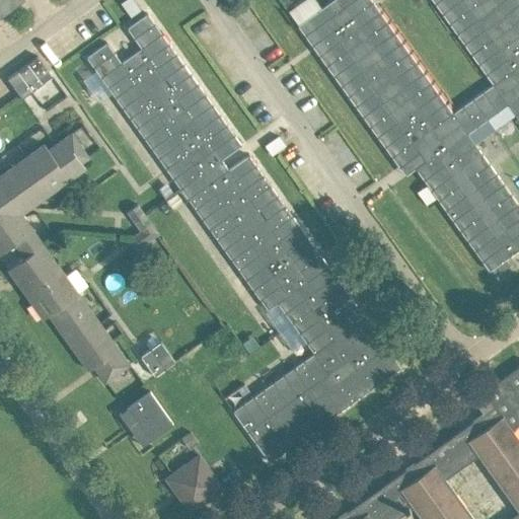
[(0,0),(0,14),(20,0),(0,0)]
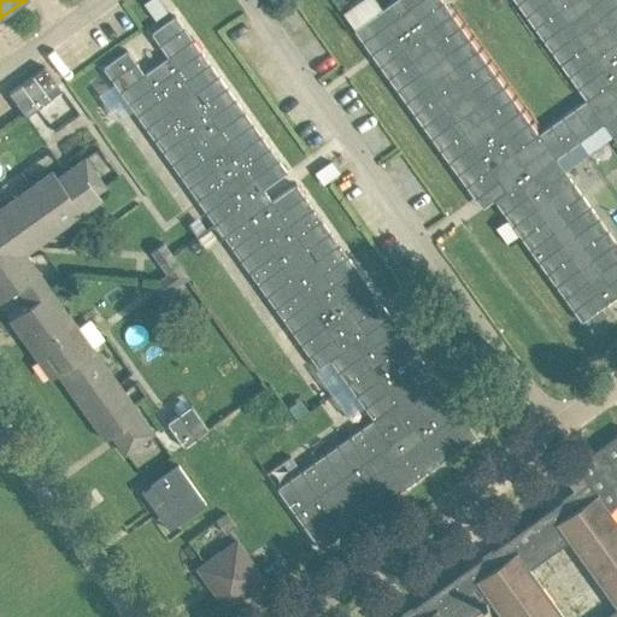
[(506,193),(494,201),(581,321),(616,295),(616,244),(556,158),(603,123),(616,142),(616,0),(513,0),(586,99),(538,134),(441,0),(393,0),(353,29),(474,198),(498,181),(506,193)]
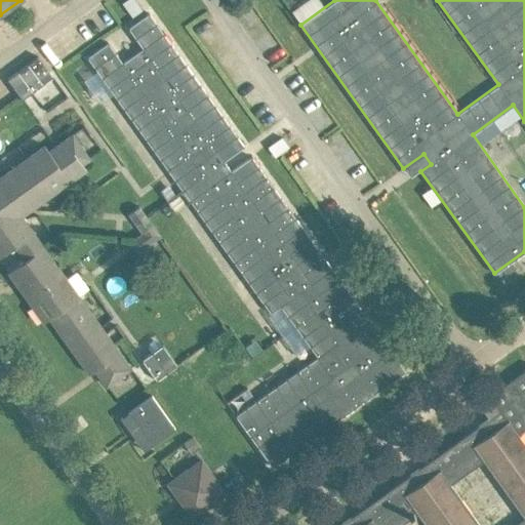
[(148,10),(126,26),(143,47),(122,63),(107,40),(85,54),(270,313),(280,306),(317,357),(235,415),(272,467),(405,371),(251,156),(231,170),(224,161),(244,146),(148,10)]
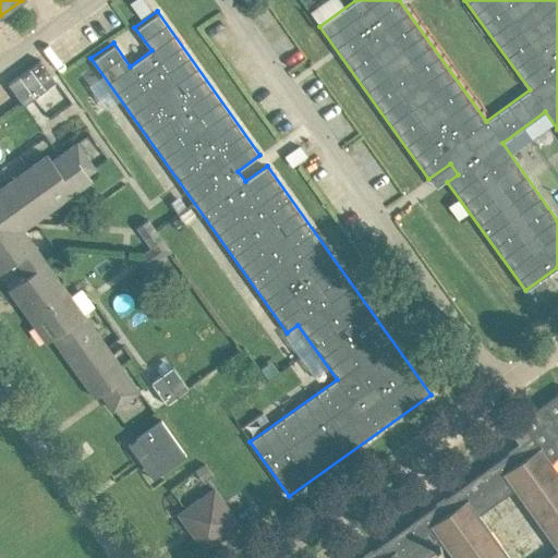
[(40,60),(8,84),(24,106),(57,82),(40,60)]
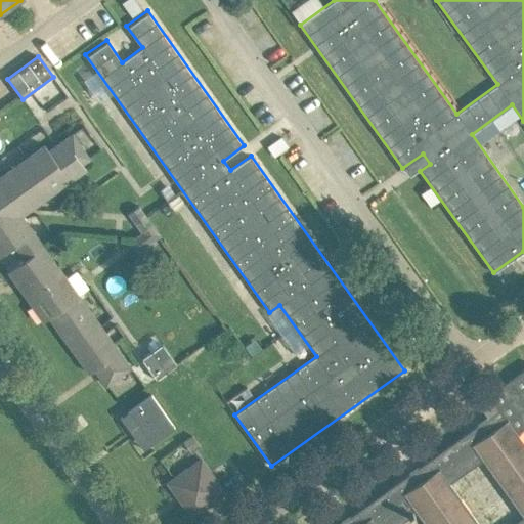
[(0,255),(15,245),(25,259),(7,271),(14,281),(20,277),(28,288),(23,292),(43,321),(49,317),(89,373),(94,368),(105,384),(130,366),(17,210),(47,187),(51,193),(86,169),(82,164),(89,158),(72,134),(48,150),(44,145),(0,176),(0,255)]
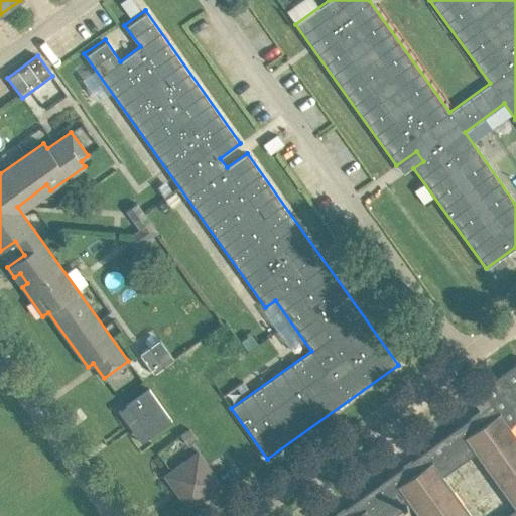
[(129,235),(137,247),(158,232),(137,202),(126,210),(139,228),(129,235)]
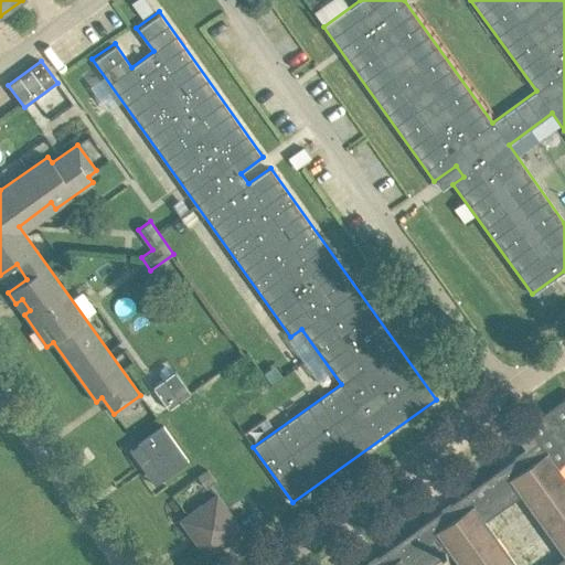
[(174,371),(152,386),(168,408),(191,393),(174,371)]
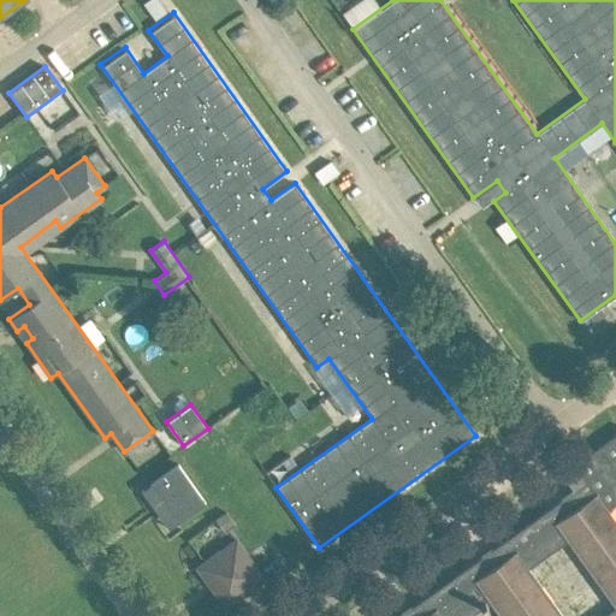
[(615,615),(615,521),(606,508),(615,499),(615,433),(561,473),(572,489),(560,497),(562,498),(491,549),(490,546),(480,554),(481,556),(410,606),(409,604),(400,611),(401,614),(397,615),(615,615)]
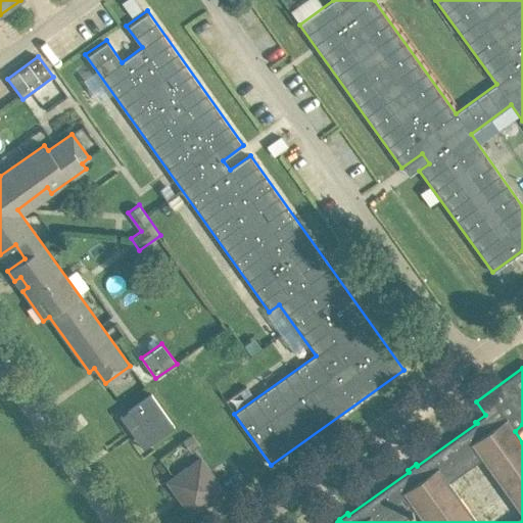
[(144,372),(137,376),(144,386),(150,381),(144,372)]
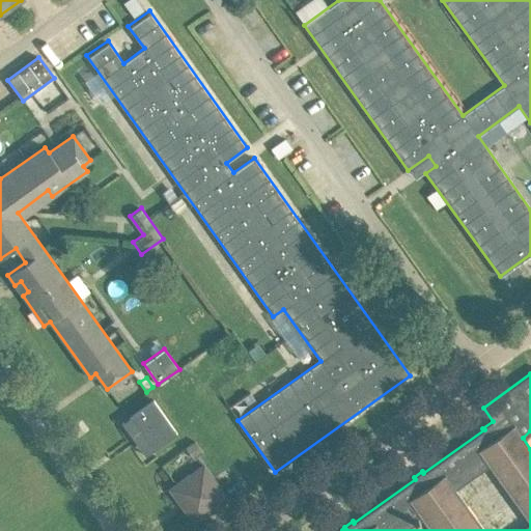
[(142,432),(165,416),(154,400),(130,416),(142,432)]
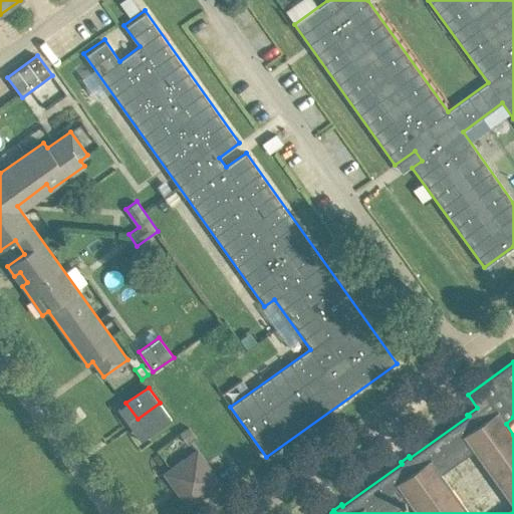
[(171,419),(160,403),(138,419),(149,435),(171,419)]
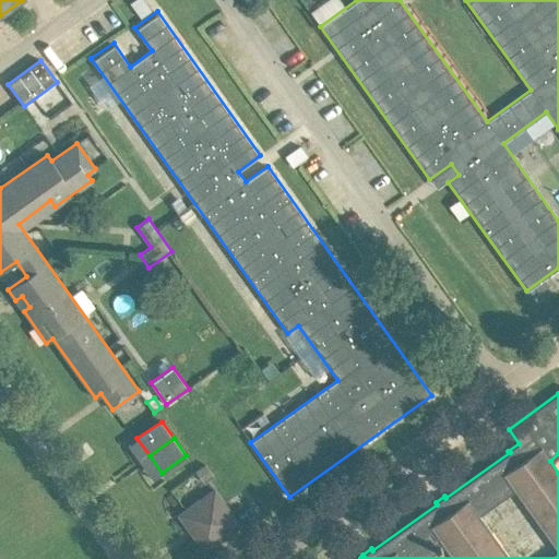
[(205,464),(195,472),(204,483),(214,476),(205,464)]
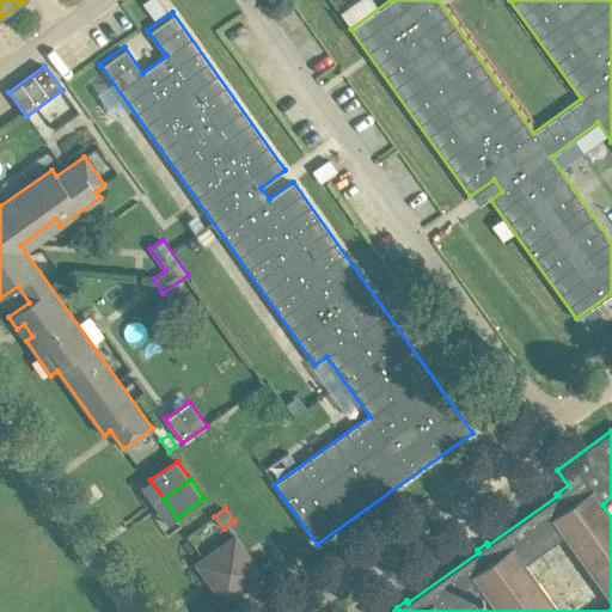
[(194,562),(222,603),(263,574),(233,533),(194,562)]
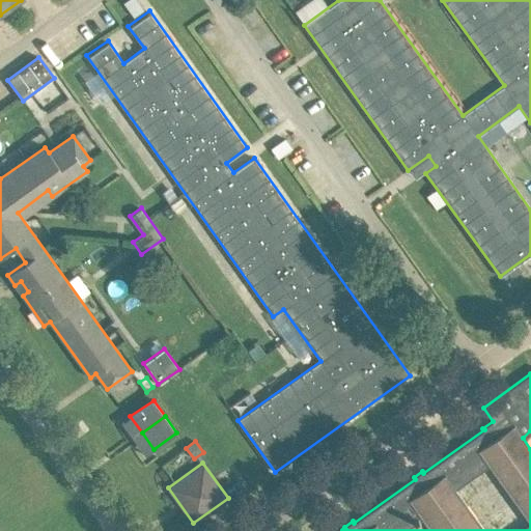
[(233,494),(244,507),(252,501),(243,487),(233,494)]
